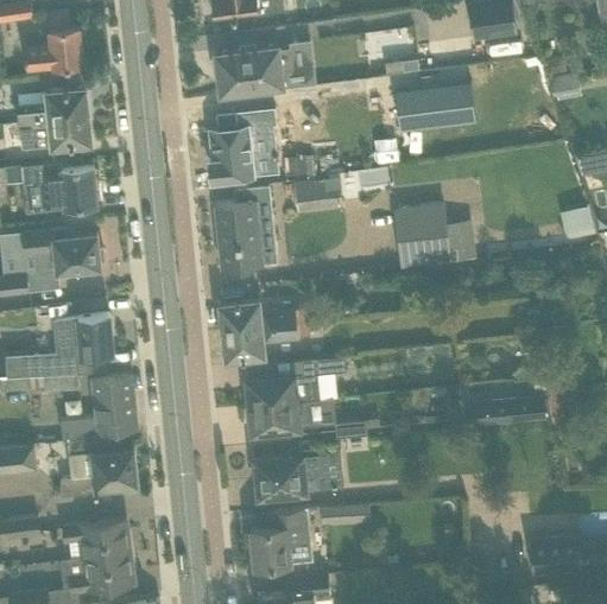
[(210,0),(213,16),(259,10),(257,0),(210,0)]
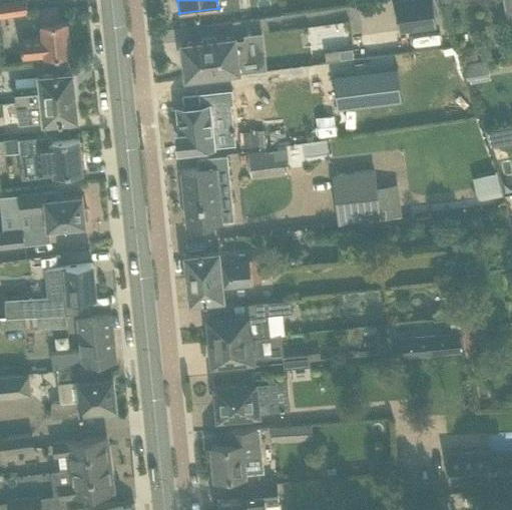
[(435,27),(431,0),(400,0),(393,1),(398,33),(435,27)]
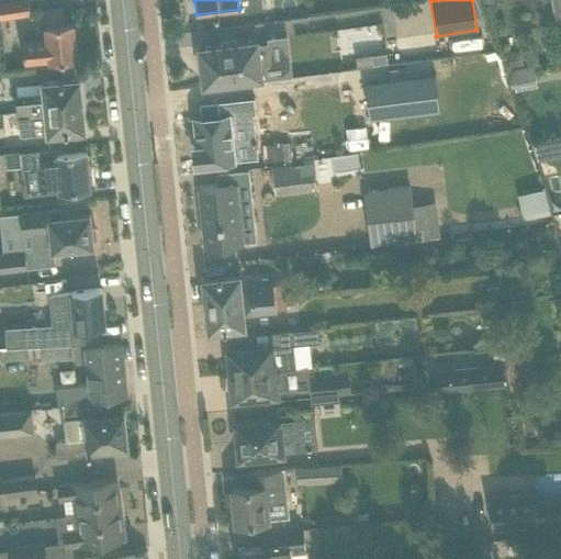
[(560,0),(550,0),(554,21),(560,20),(560,0)]
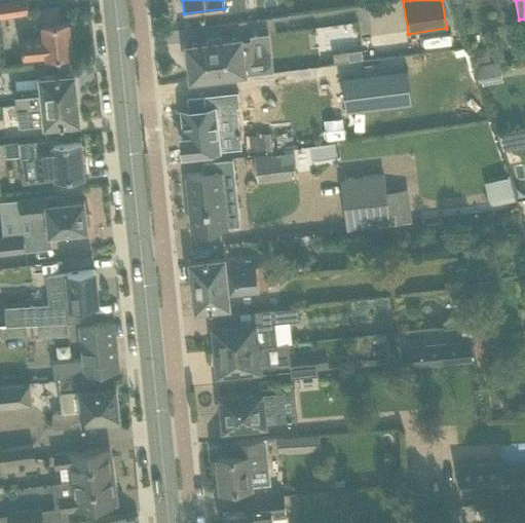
[(0,4),(0,20),(2,19),(28,15),(26,1),(0,4)]
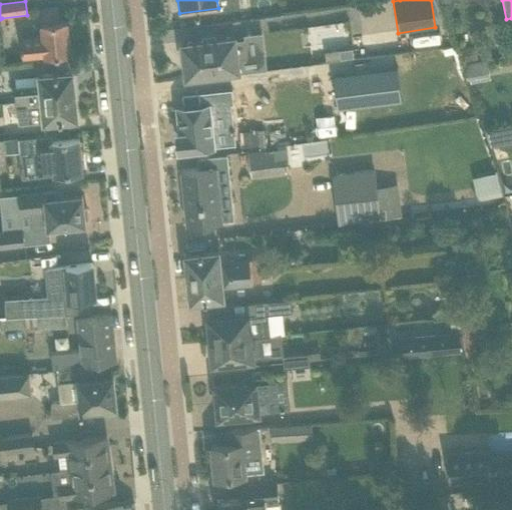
[(56,10),(39,12),(42,37),(19,39),(22,60),(49,57),(50,58),(69,56),(66,23),(58,24),(56,10)]
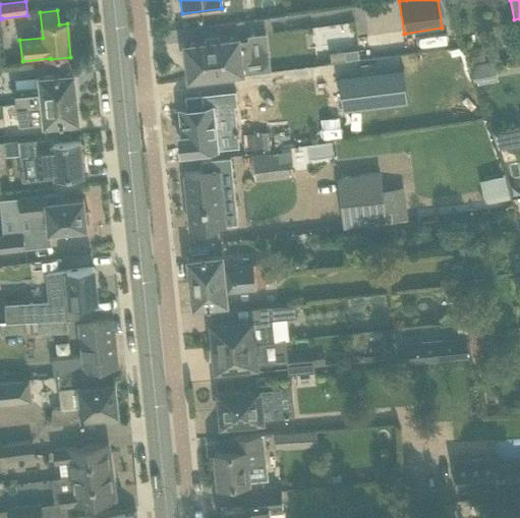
[(184,51),(181,51),(182,65),(185,64),(187,81),(190,80),(207,78),(208,80),(238,76),(238,74),(240,73),(240,74),(242,74),(240,61),(249,60),(247,43),(238,44),(237,39),(235,39),(235,40),(185,46),(183,46),(184,51)]
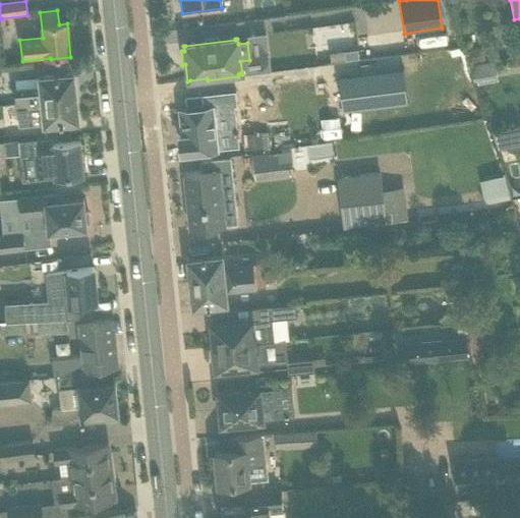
[(357,53),(344,55),(345,62),(358,61),(357,53)]
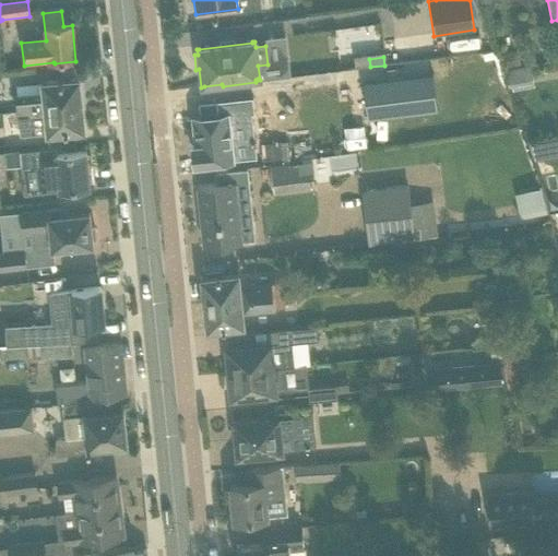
[(431,77),(363,85),(367,121),(436,113),(431,77)]
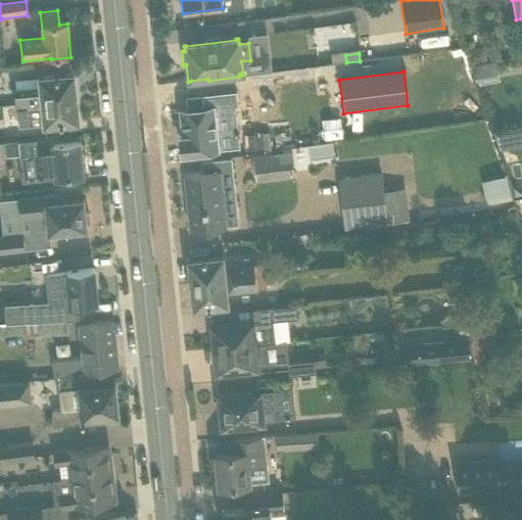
[(76,100),(73,76),(39,79),(40,89),(14,92),(15,106),(76,100)]
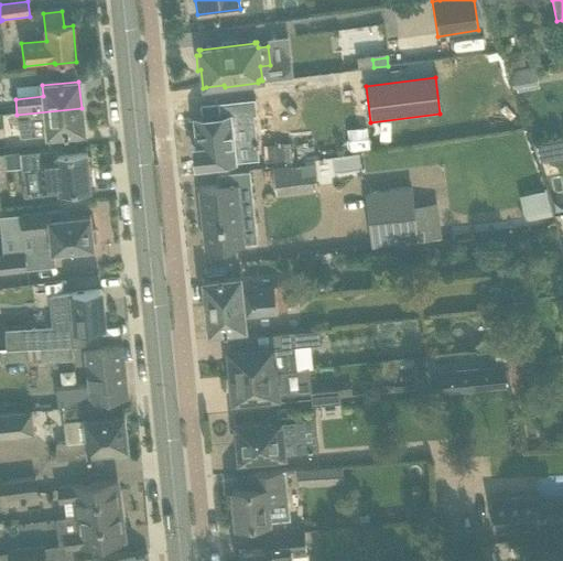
[(258,116),(256,100),(199,107),(201,121),(194,121),(197,149),(194,149),(196,168),(235,163),(229,119),(258,116)]
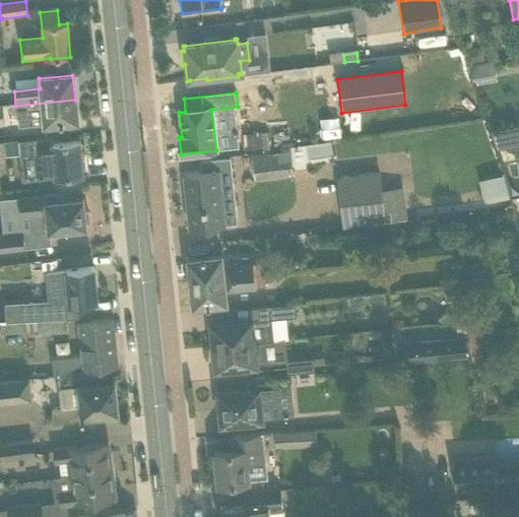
[(77,123),(75,100),(15,106),(17,120),(43,117),(44,127),(77,123)]
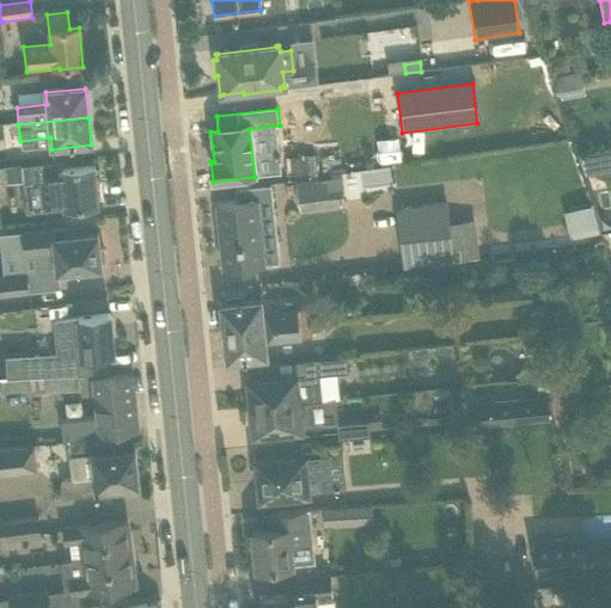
[(605,152),(578,158),(585,178),(610,174),(605,152)]
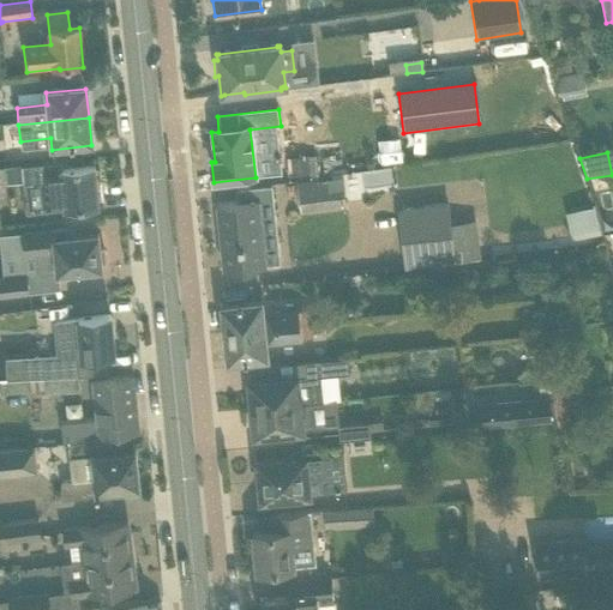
[(94,171),(94,169),(61,173),(60,165),(22,169),(23,185),(43,182),(46,212),(65,210),(65,211),(97,209),(95,186),(100,185),(98,173),(94,171)]
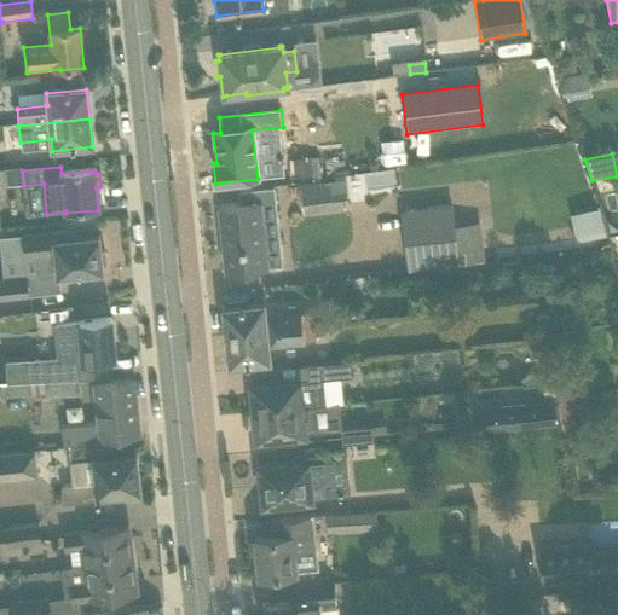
[(350,180),(354,206),(381,201),(376,175),(350,180)]
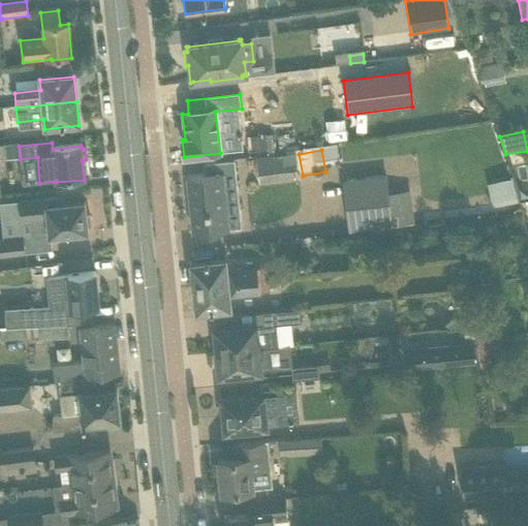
[(297,180),(292,155),(255,161),(258,185),(297,180)]
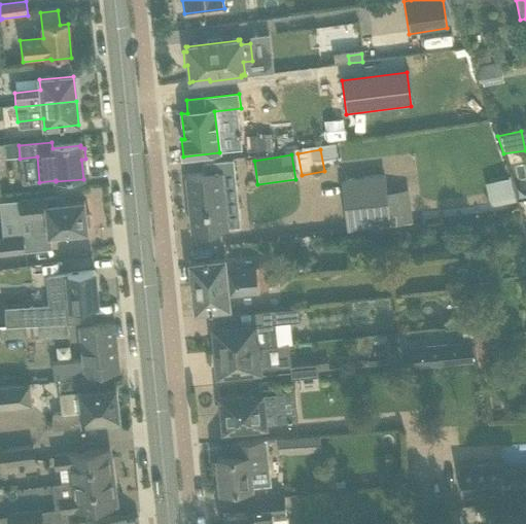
[(203,176),(185,178),(191,235),(228,232),(226,230),(239,229),(234,175),(233,162),(213,164),(202,165),(203,176)]
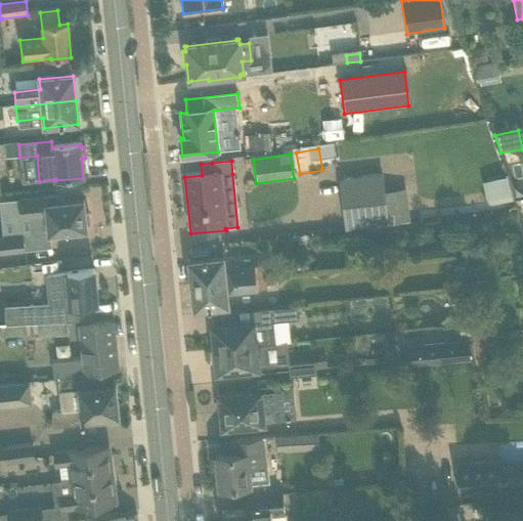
[(382,177),(339,181),(345,231),(388,226),(382,177)]
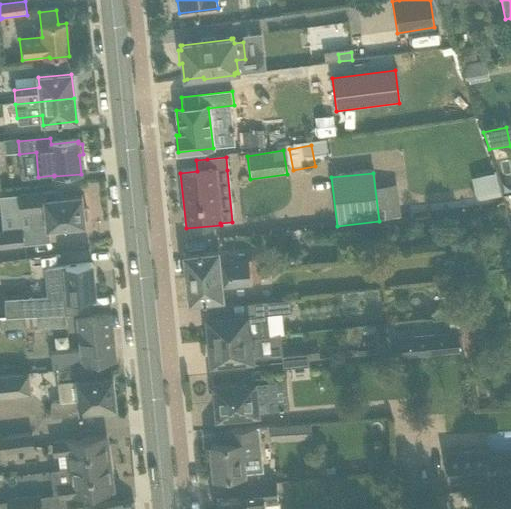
[(40,194),(17,196),(19,215),(29,214),(31,231),(48,229),(64,227),(84,225),(83,221),(86,221),(85,210),(82,211),(82,206),(81,197),(77,198),(61,199),(60,192),(40,194)]
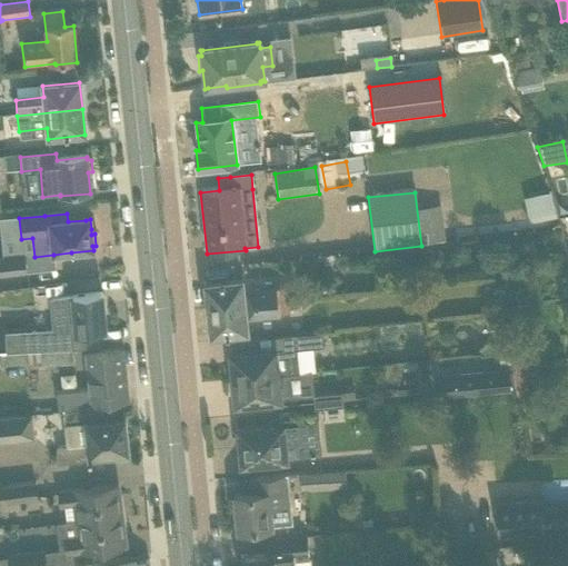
[(23,258),(0,260),(0,277),(26,275),(23,258)]
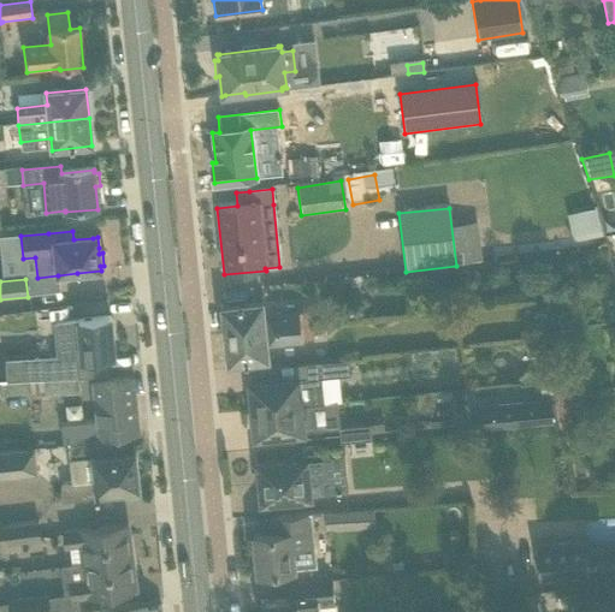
[(312,328),(311,313),(262,316),(261,304),(222,309),(225,337),(312,328)]
